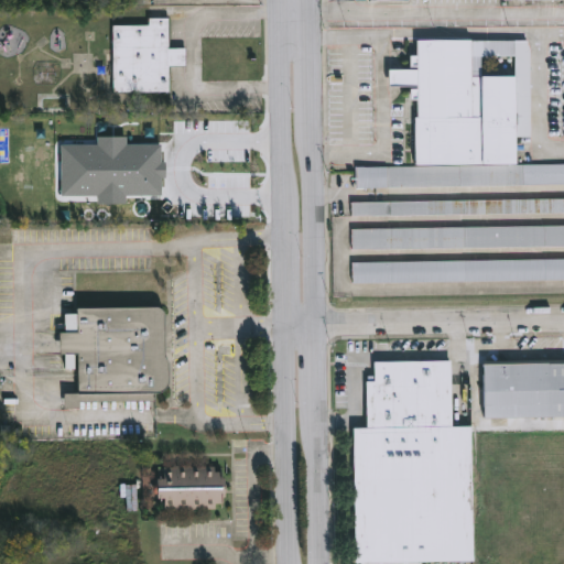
[(115,94),(115,26),(151,26),(151,19),(171,19),(171,50),(188,50),(188,67),(172,67),(172,94),(115,94)]
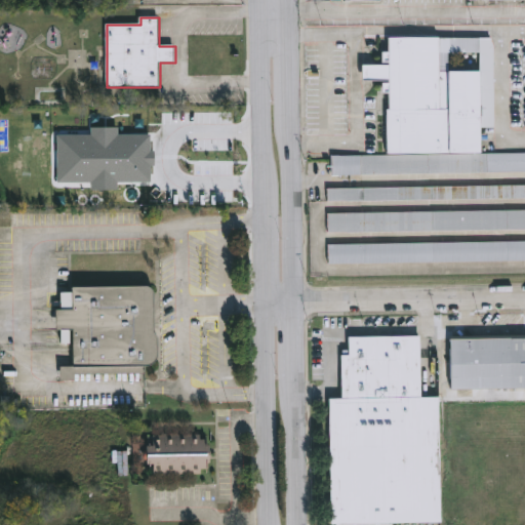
[(494,35),(495,126),(482,126),(482,153),(524,152),(524,170),(331,172),(331,155),(389,154),(388,79),(374,79),(363,79),(363,64),(375,64),(389,64),(389,36),(494,35)]
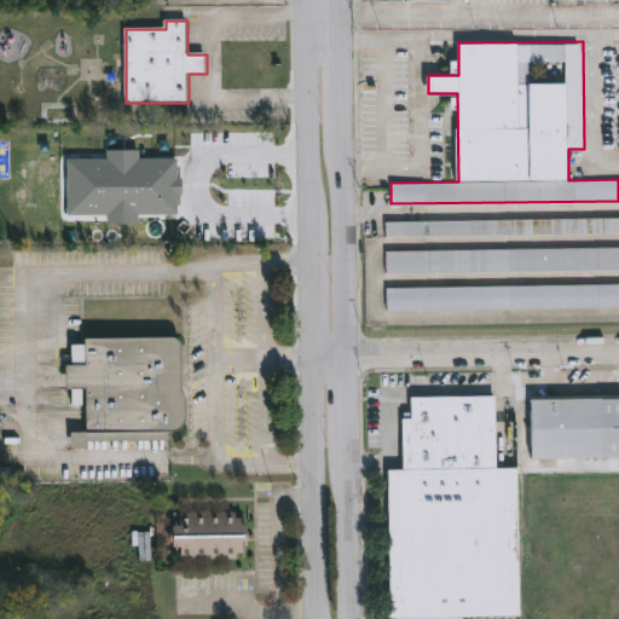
[(67,160),(68,215),(106,214),(106,224),(139,224),(139,215),(178,214),(178,196),(180,196),(180,158),(139,160),(139,150),(108,150),(108,160),(67,160)]
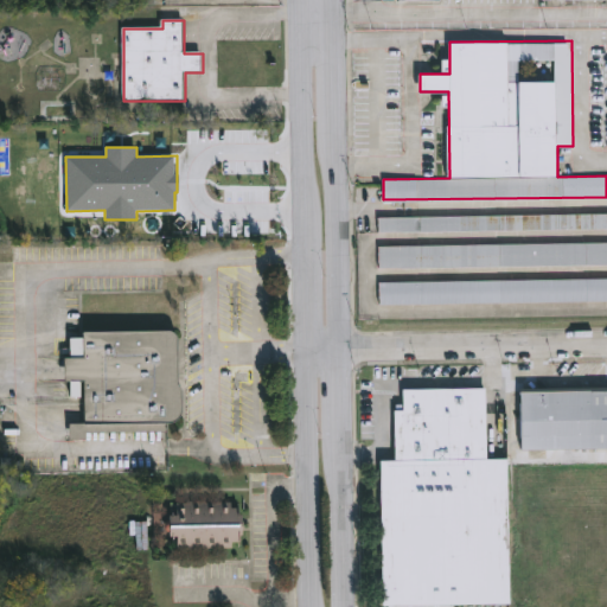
[(606,216),(606,231),(379,232),(379,218),(606,216)]
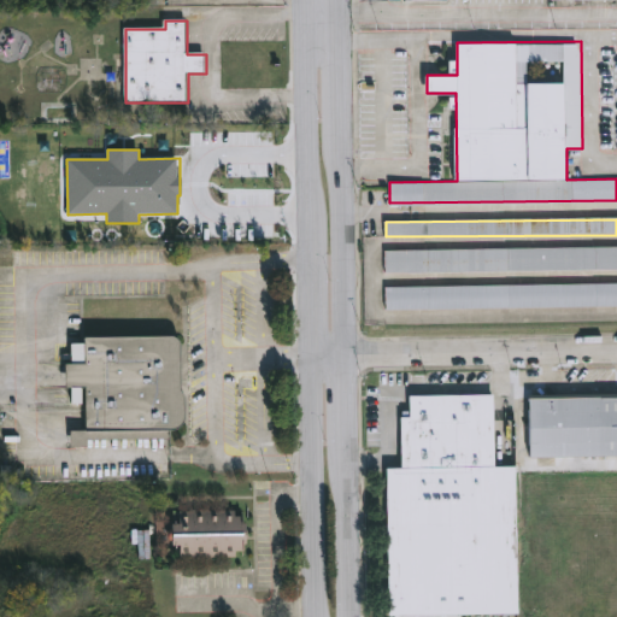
[(616,248),(616,271),(386,274),(386,251),(616,248)]
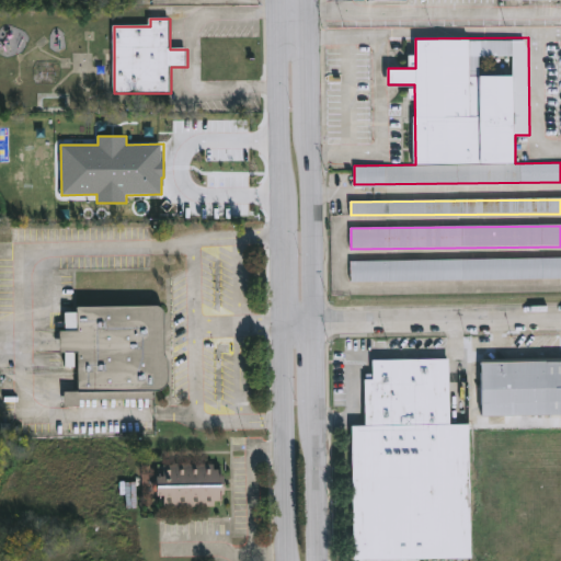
[(560,279),(352,282),(352,261),(560,260),(560,279)]
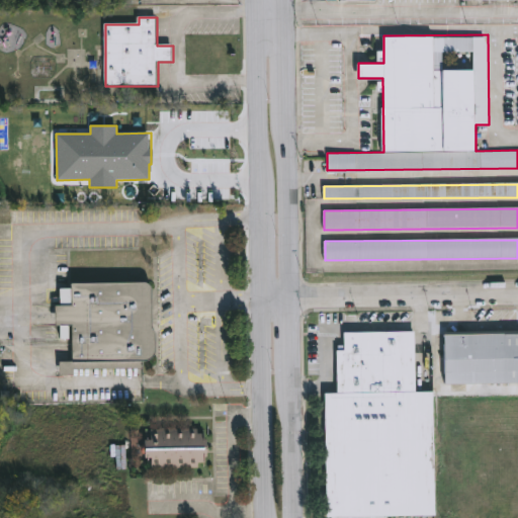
[(74,285),(74,307),(57,307),(58,326),(74,326),(75,363),(148,362),(154,359),(157,354),(158,333),(154,329),(154,287),(152,285),(149,283),(74,285)]
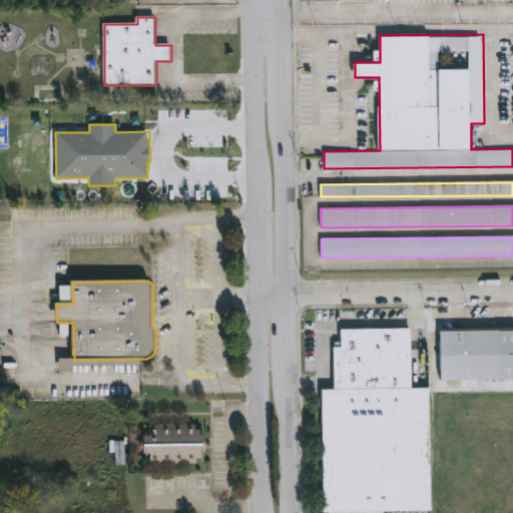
[(326,512),(324,390),(336,390),(335,348),(342,348),(342,330),(411,329),(412,389),(430,389),(432,511),(326,512)]
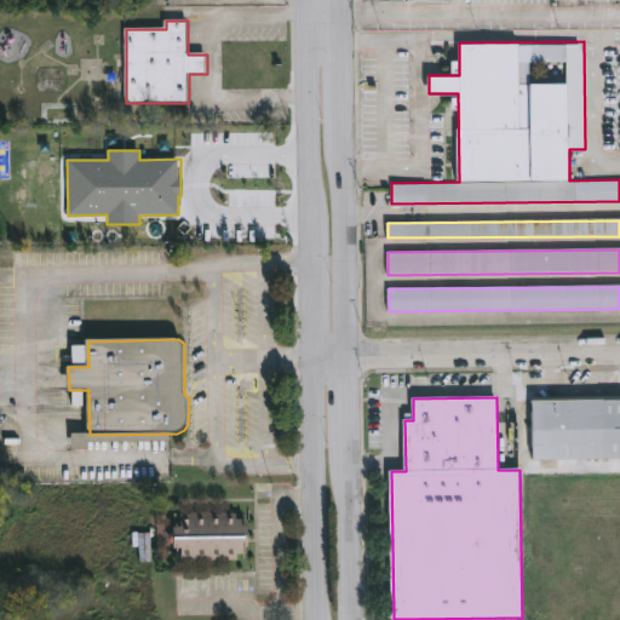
[(619,459),(534,459),(534,399),(619,399),(619,459)]
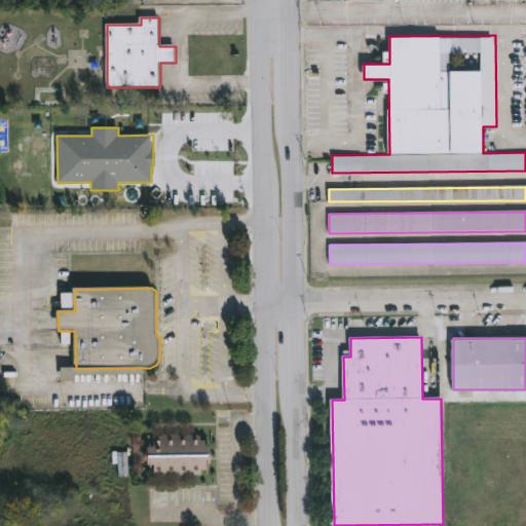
[(149,446),(154,446),(154,436),(211,436),(211,477),(154,478),(154,467),(150,467),(149,446)]
